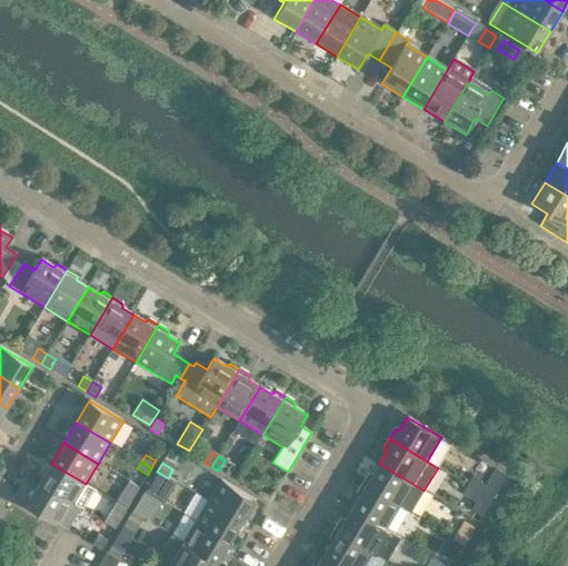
[(86,484),(51,464),(39,484),(72,505),(86,484)]
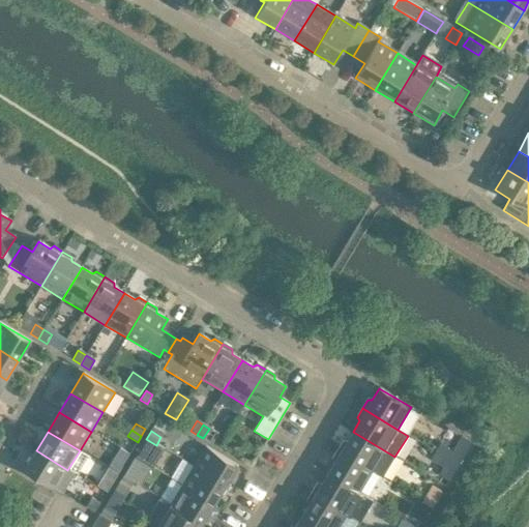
[(347,442),(342,442),(336,450),(372,472),(382,478),(394,457),(353,432),(347,442)]
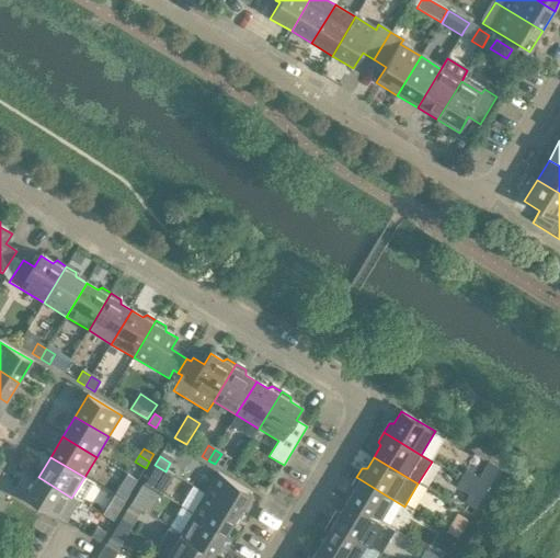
[(251,484),(258,473),(240,463),(233,474),(251,484)]
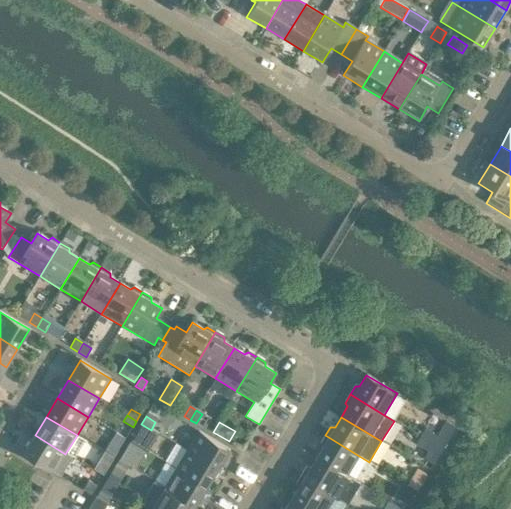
[(432,444),(442,450),(455,429),(445,422),(432,444)]
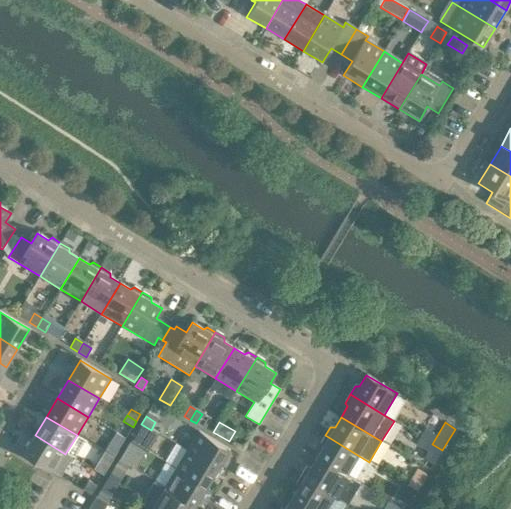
[(141,424),(130,442),(144,451),(146,452),(148,453),(159,434),(151,430),(141,424)]
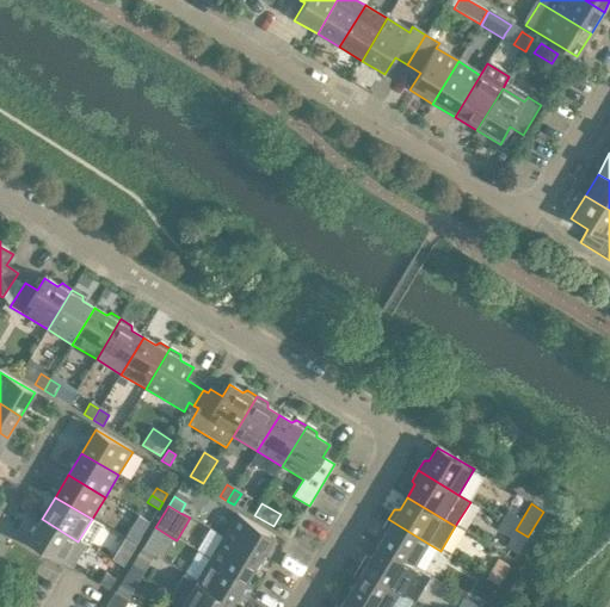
[(273,537),(238,515),(223,538),(259,561),(273,537)]
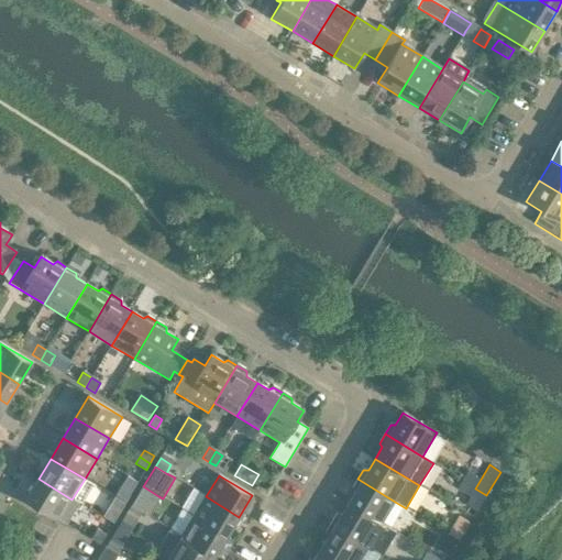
[(119,491),(116,497),(125,504),(130,496),(138,484),(127,478),(119,491)]
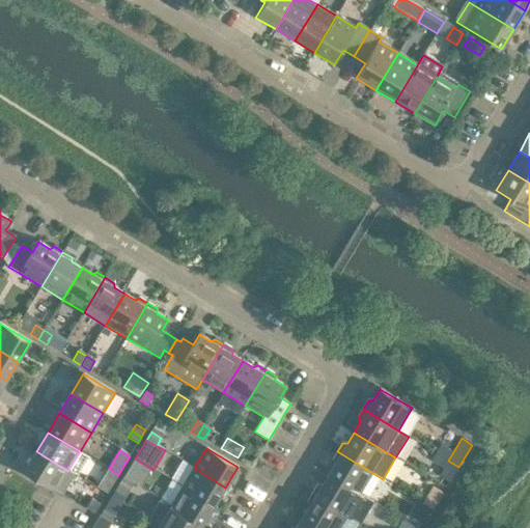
[(24,471),(63,495),(75,475),(67,471),(36,451),(24,471)]
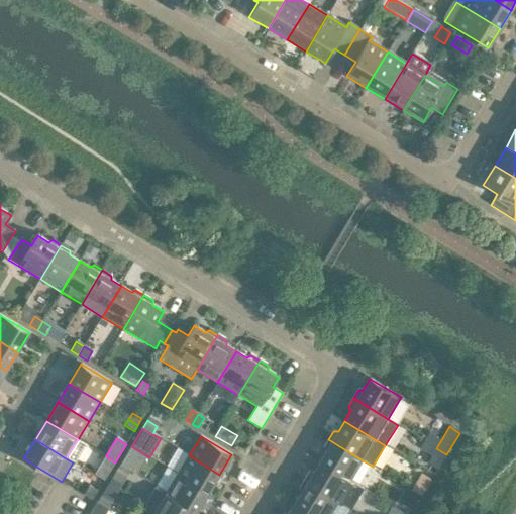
[(323,448),(325,452),(319,463),(350,481),(363,460),(328,439),(323,448)]
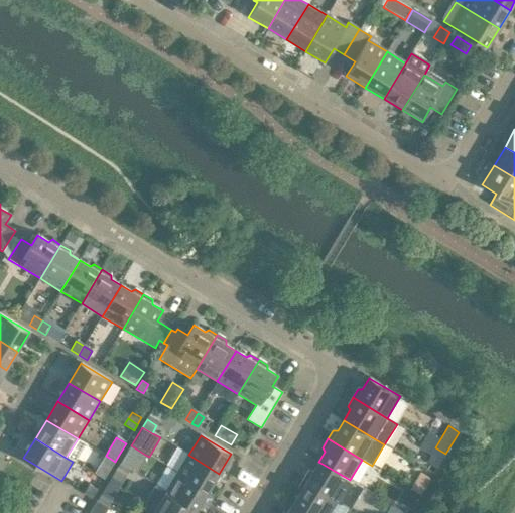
[(120,465),(130,470),(136,475),(147,456),(145,455),(131,445),(120,465)]
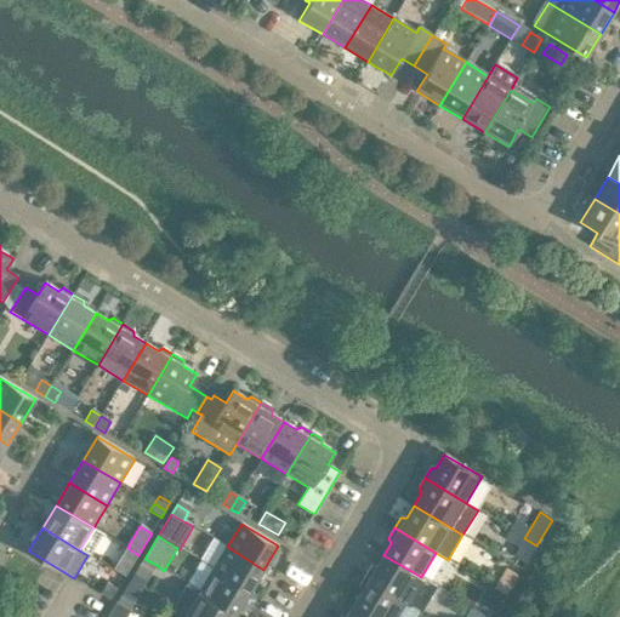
[(517,550),(529,559),(536,546),(524,538),(517,550)]
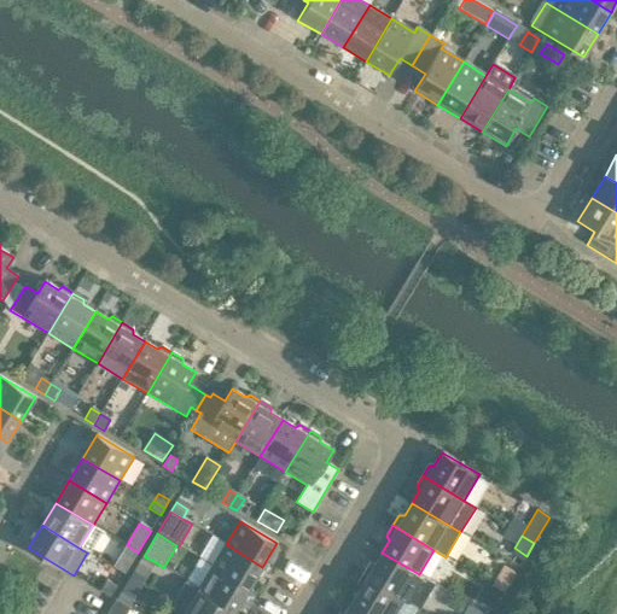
[(213,567),(249,589),(262,567),(226,544),(213,537),(199,559),(213,567)]
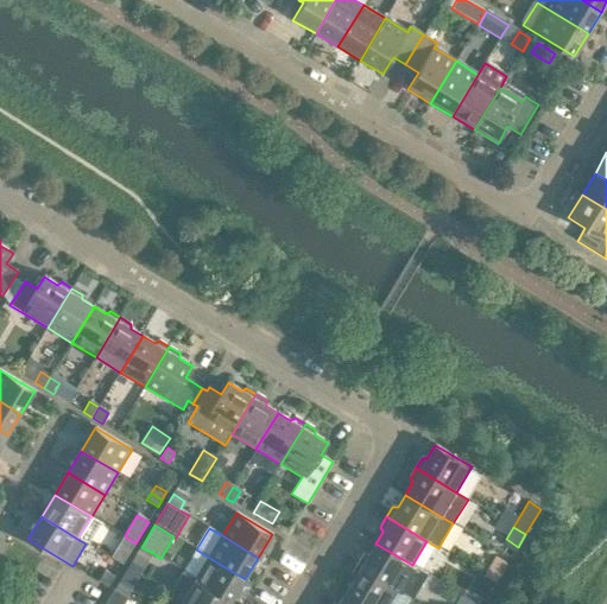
[(120,544),(112,558),(122,564),(131,551),(136,544),(125,536),(120,544)]
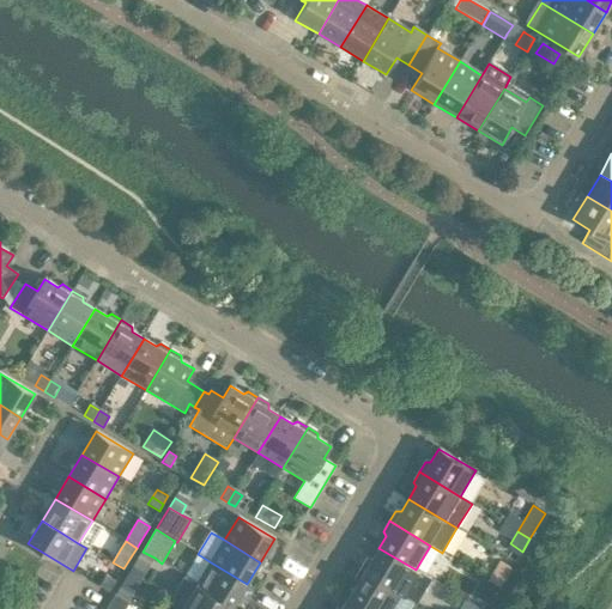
[(371,560),(367,560),(359,571),(400,595),(416,604),(431,579),(416,570),(379,548),(371,560)]
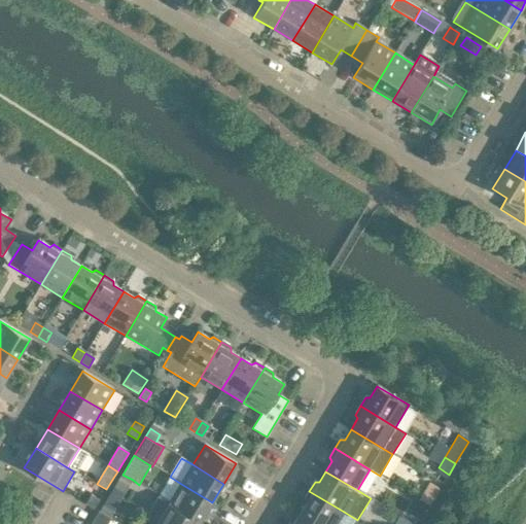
[(116,485),(126,491),(133,480),(123,475),(116,485)]
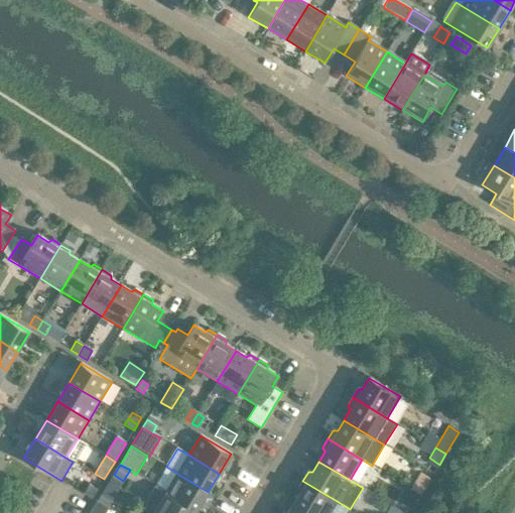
[(430,480),(419,473),(410,489),(421,495),(430,480)]
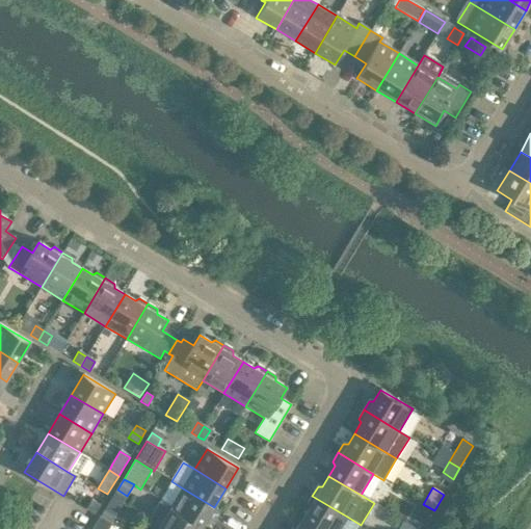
[(170,507),(203,527),(214,507),(183,488),(170,507)]
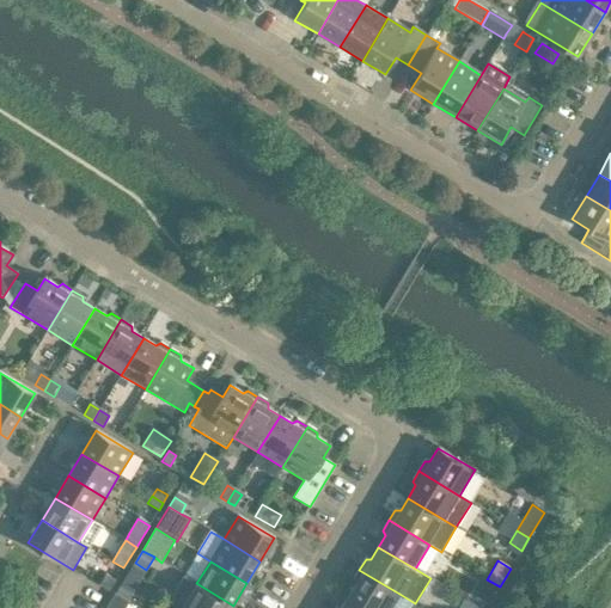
[(353,579),(355,584),(348,596),(366,607),(390,607),(399,594),(359,570),(353,579)]
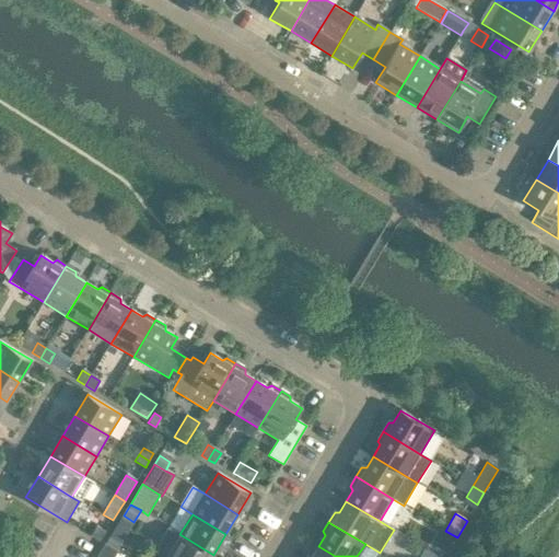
[(100,542),(105,533),(95,526),(90,536),(100,542)]
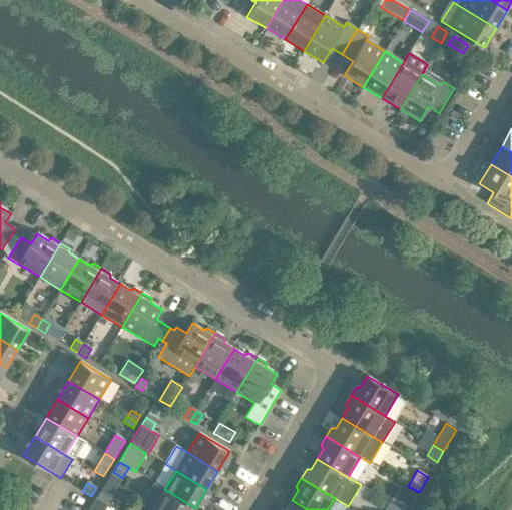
[(164,489),(154,483),(143,502),(153,508),(155,509),(194,509),(195,508),(164,489)]
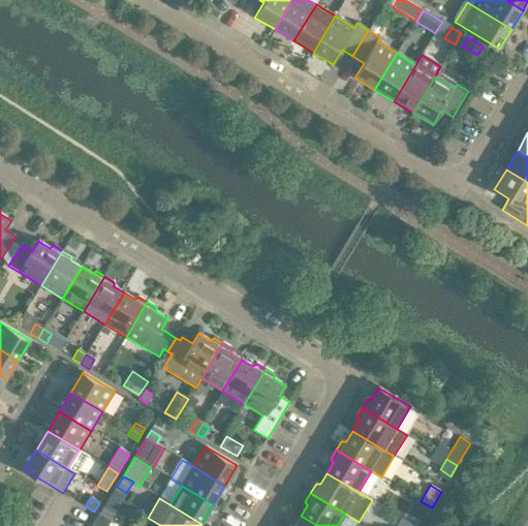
[(404,516),(421,525),(432,507),(421,501),(415,498),(404,516)]
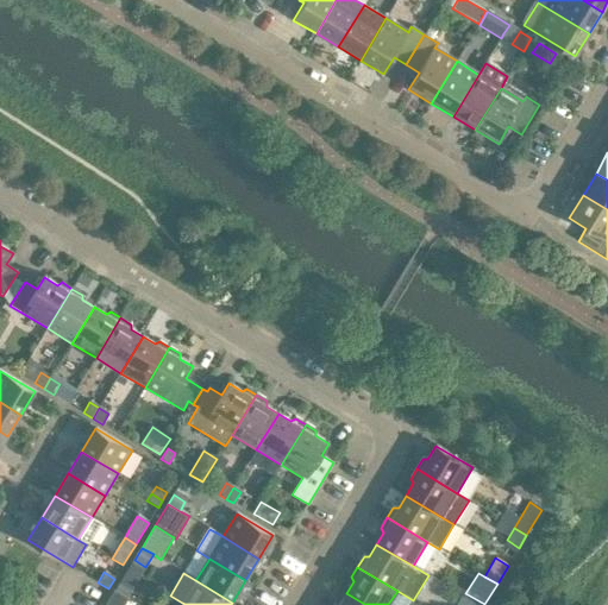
[(131,591),(119,585),(116,592),(126,599),(131,591)]
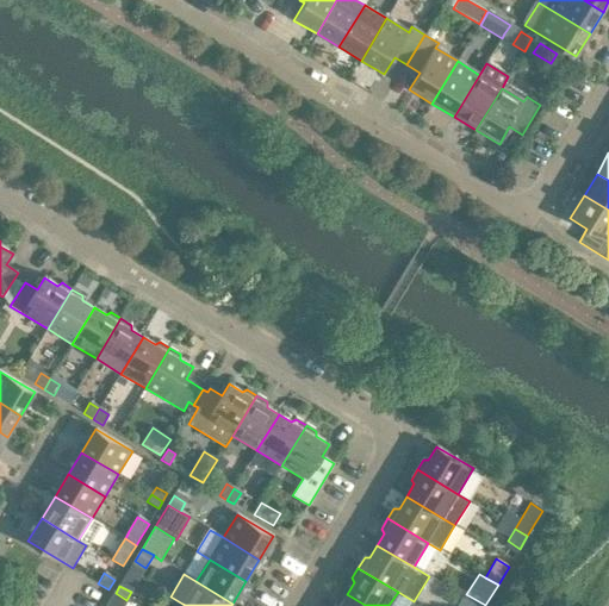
[(123,605),(126,600),(116,593),(107,605),(123,605)]
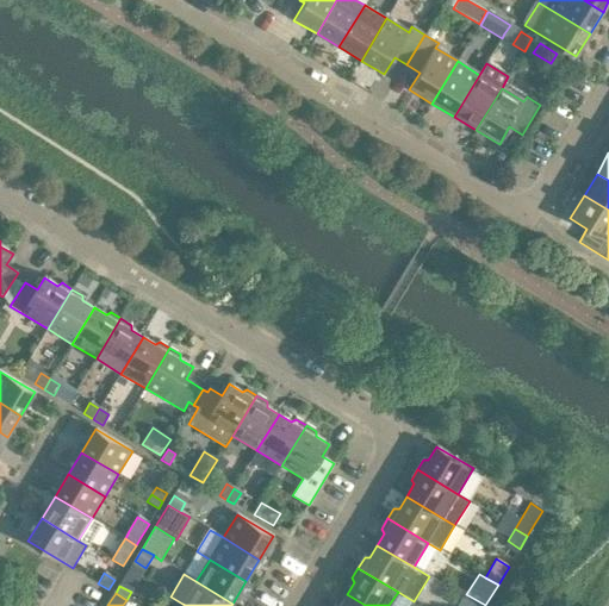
[(365,605),(347,594),(341,605),(365,605)]
